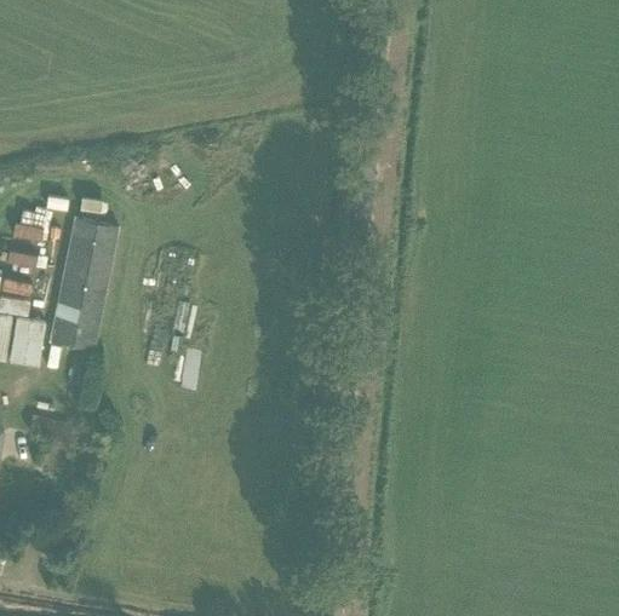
[(41,253),(50,212),(18,205),(10,247),(41,253)]
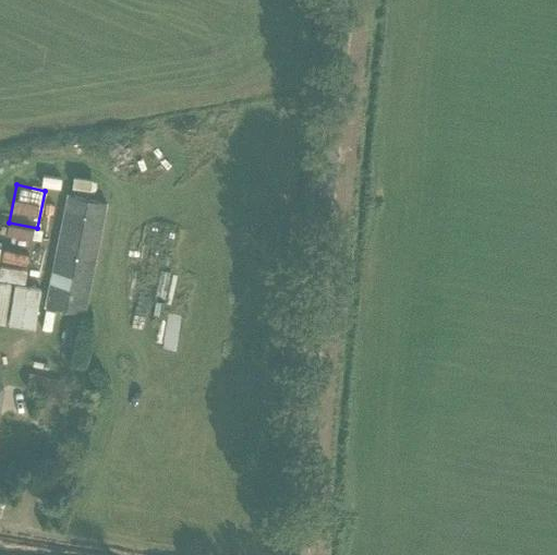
[(46,310),(64,313),(85,317),(109,207),(70,200),(46,310)]
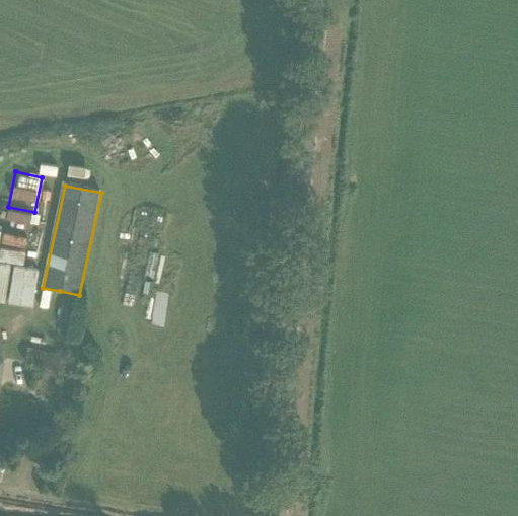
[(3,220),(25,223),(27,215),(5,211),(3,220)]
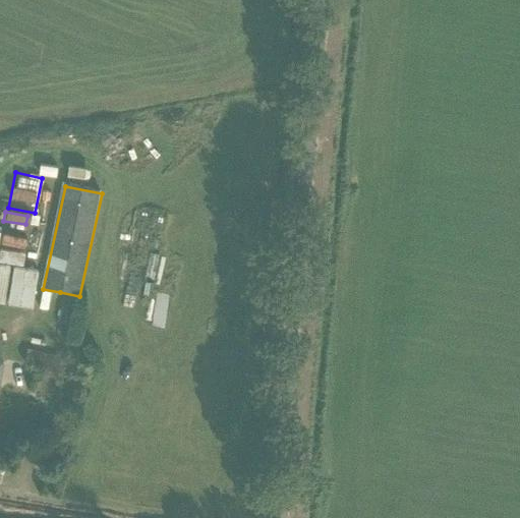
[(0,244),(25,249),(27,239),(0,234),(0,244)]
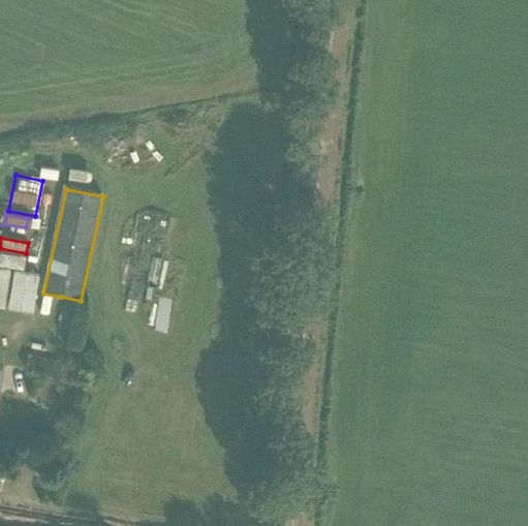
[(24,273),(26,257),(0,252),(0,307),(34,314),(40,276),(24,273)]
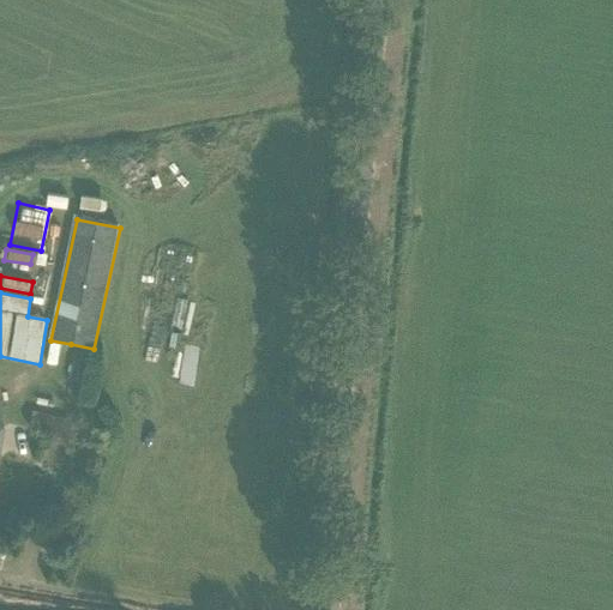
[(192,390),(200,351),(186,349),(179,387),(192,390)]
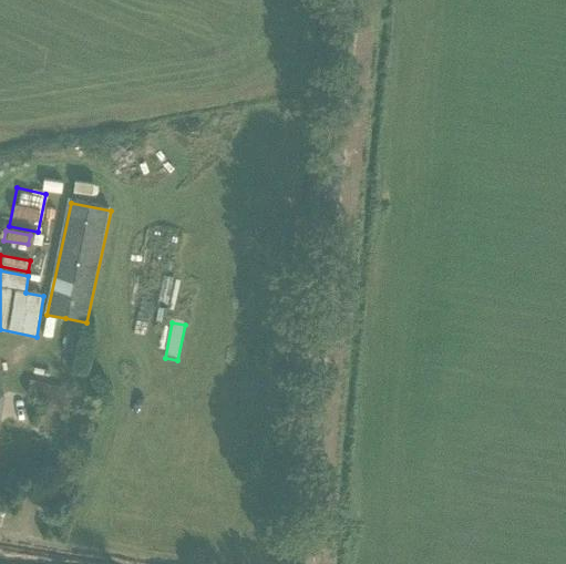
[(31,383),(29,399),(40,401),(39,409),(70,414),(74,392),(31,383)]
